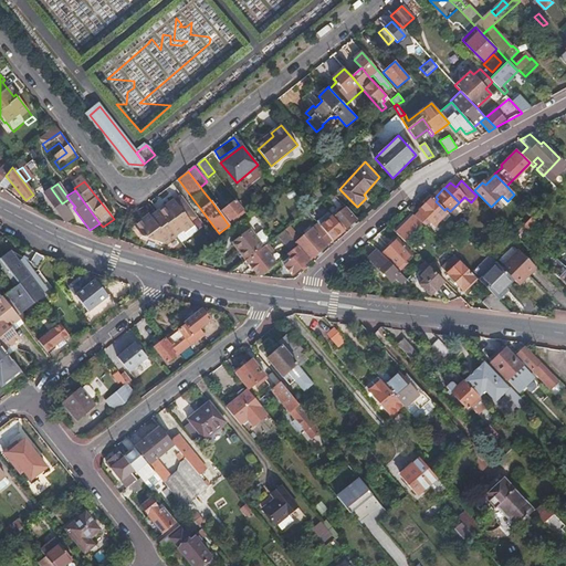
[(64,222),(72,217),(62,203),(53,191),(46,197),(62,220),(64,222)]
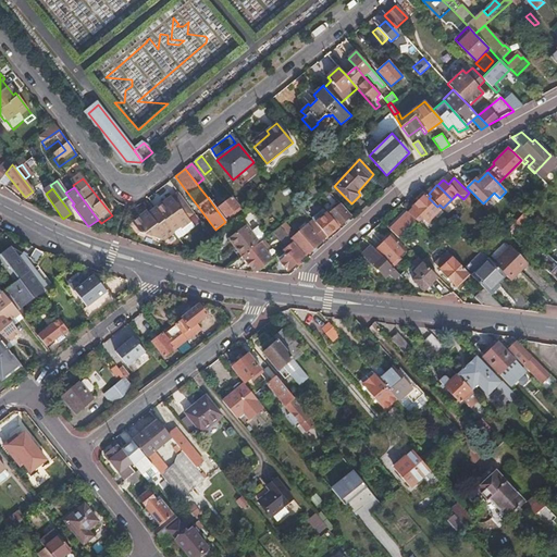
[(330,201),(333,197),(326,190),(323,194),(330,201)]
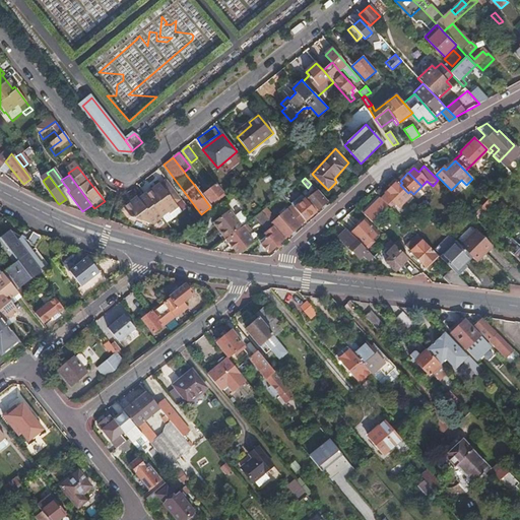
[(388,186),(390,188),(397,182),(397,181),(395,179),(388,186)]
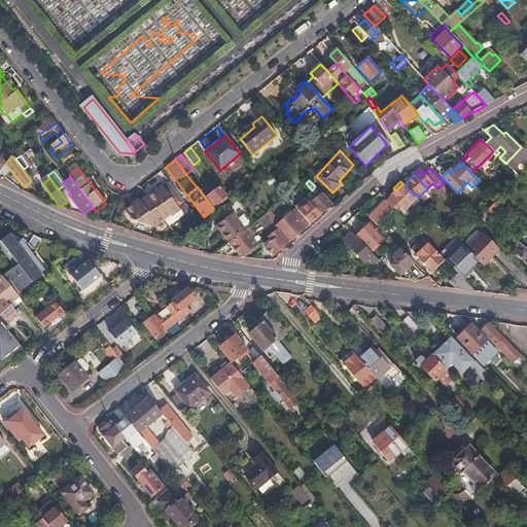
[(169,225),(189,210),(169,182),(148,199),(147,197),(141,202),(140,201),(134,206),(133,205),(125,211),(132,220),(154,226),(164,219),(169,225)]
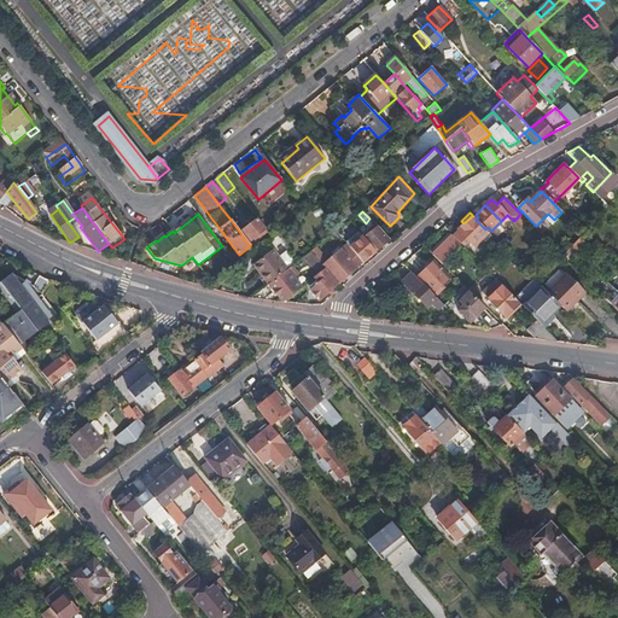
[(462,245),(464,246),(468,240),(473,245),(488,232),(485,229),(476,220),(472,216),(464,223),(452,235),(461,244),(462,245)]
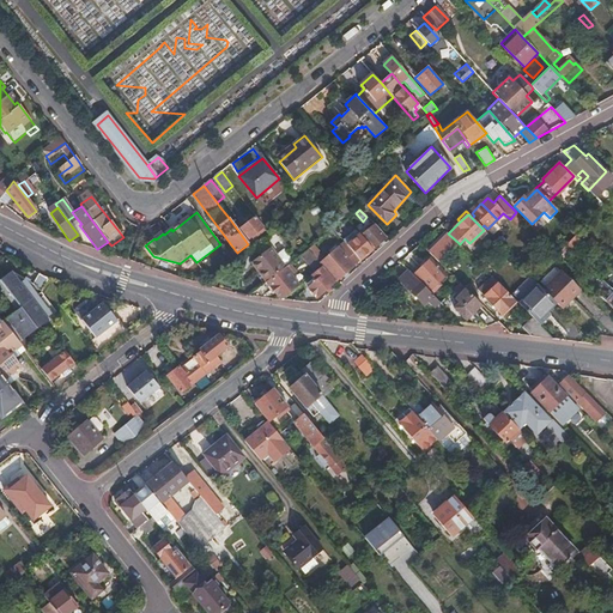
[(258,238),(261,243),(269,236),(255,218),(241,230),(248,240),(260,230),(262,234),(258,238)]
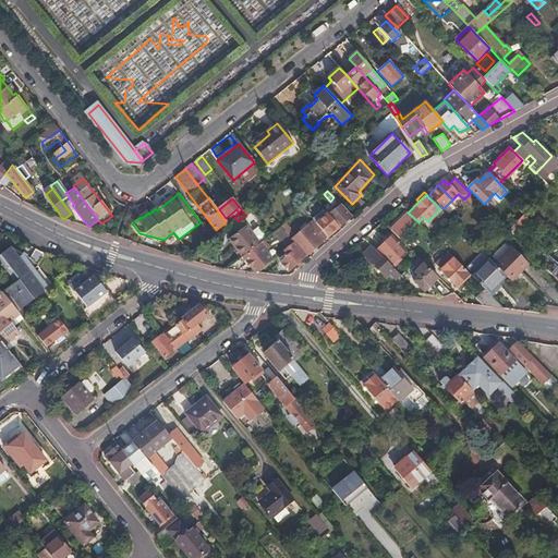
[(316,223),(327,238),(331,233),(339,227),(329,215),(315,198),(311,203),(316,209),(317,208),(325,217),(316,223)]
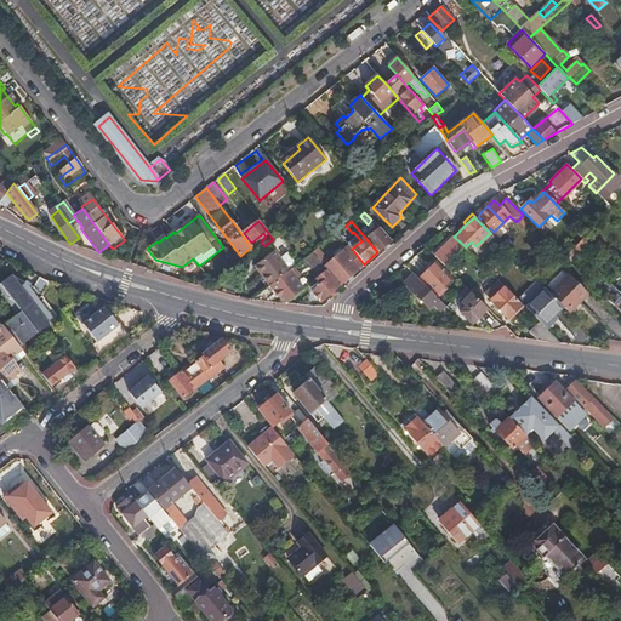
[(366,239),(377,252),(381,249),(391,240),(377,226),(374,229),(376,231),(366,239)]
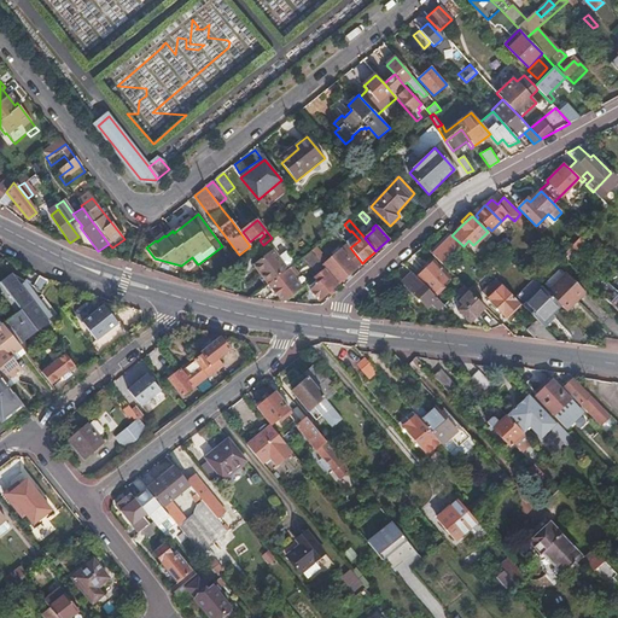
[(572,231),(579,238),(583,234),(576,227),(572,231)]
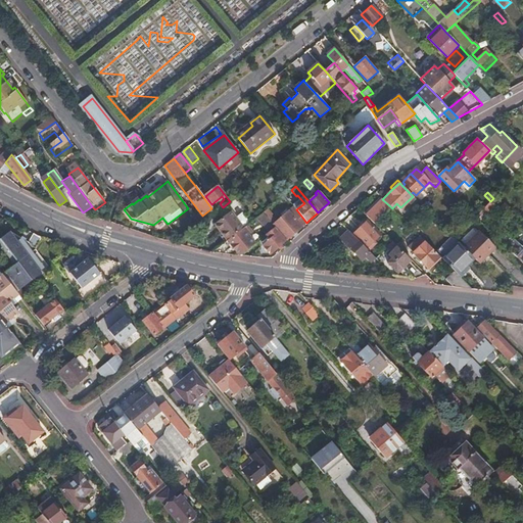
[(390,206),(382,199),(373,208),(366,216),(373,223),(390,206)]
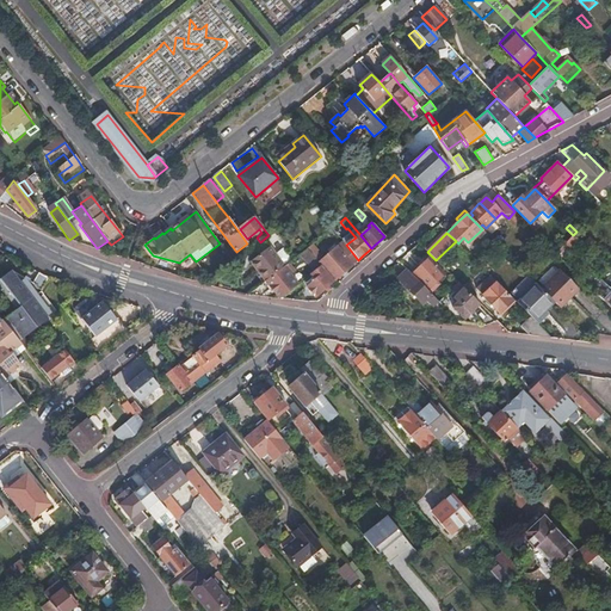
[(569,248),(565,244),(556,253),(561,258),(565,254),(569,248)]
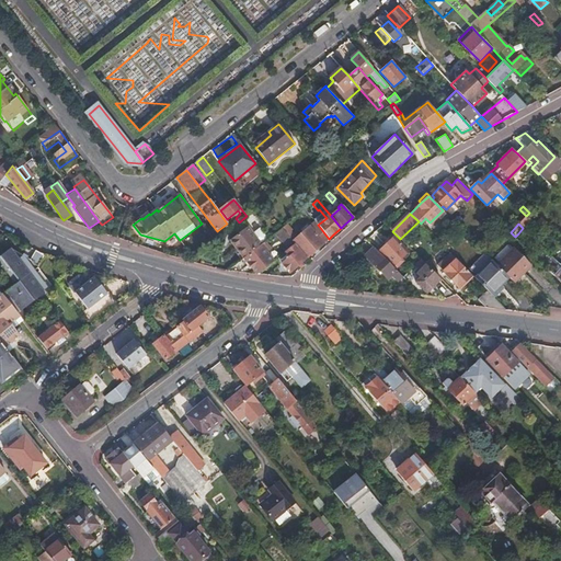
[(322,243),(329,239),(318,225),(311,230),(322,243)]
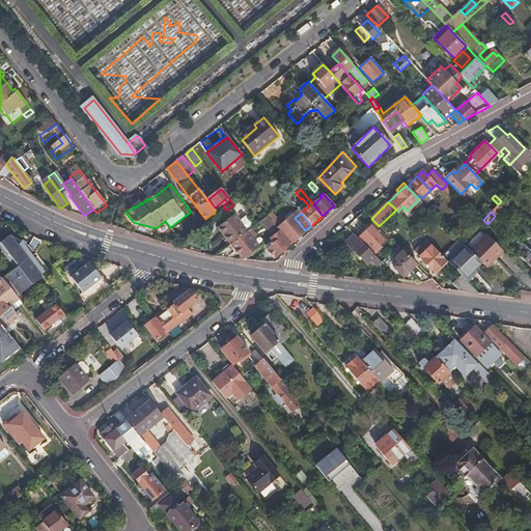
[(217,228),(230,245),(230,244),(246,231),(247,231),(233,216),(217,228)]
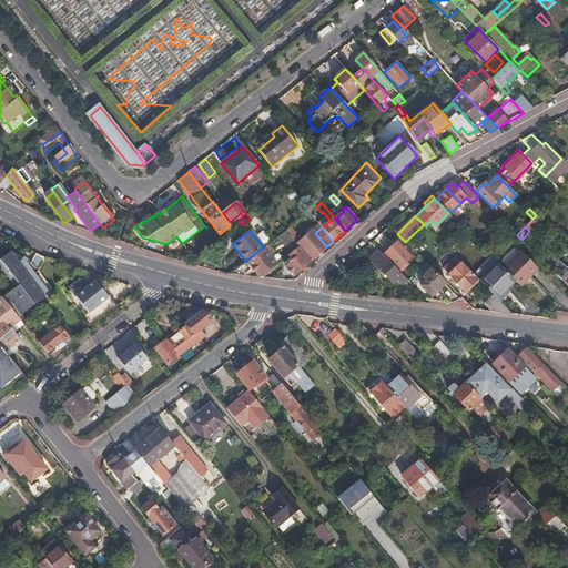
[(285,231),(279,235),(287,245),(293,241),(285,231)]
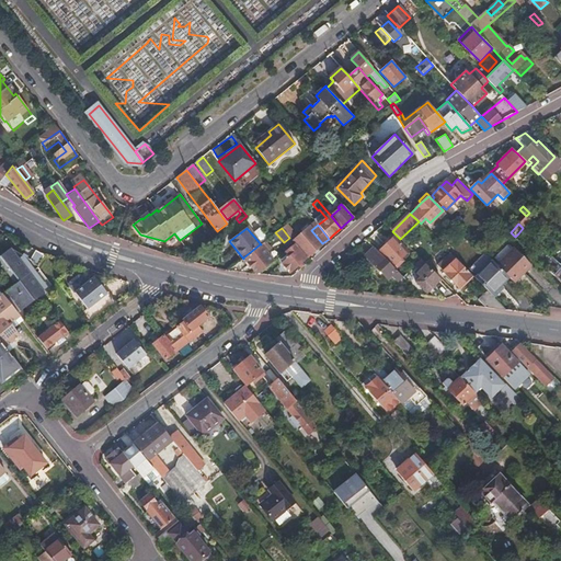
[(295,244),(306,258),(319,248),(322,243),(311,230),(309,228),(293,241),(295,244)]
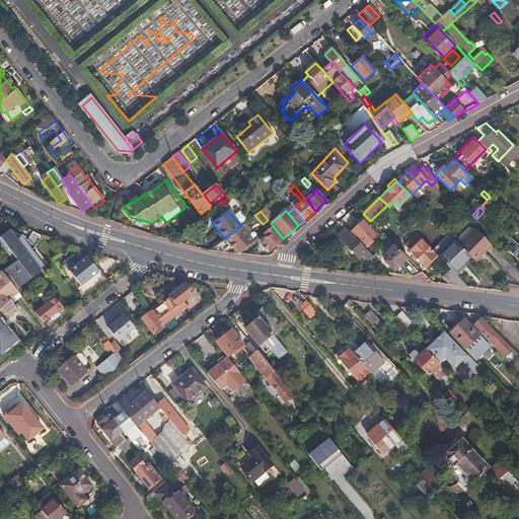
[(377,233),(364,220),(351,232),(364,246),(377,233)]
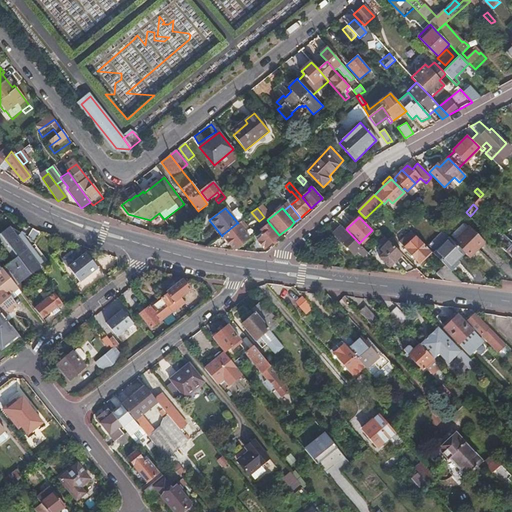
[(222,235),(234,250),(239,246),(248,240),(250,238),(243,231),(237,223),(222,235)]
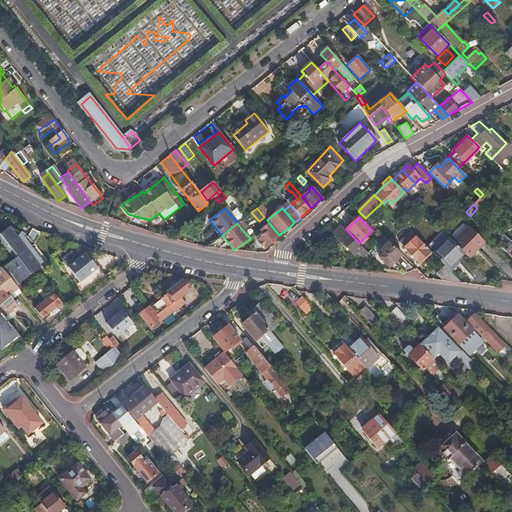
[(250,238),(248,240),(252,245),(258,240),(264,249),(270,243),(279,235),(269,223),(263,228),(267,232),(264,234),(263,232),(259,235),(257,233),(250,238)]
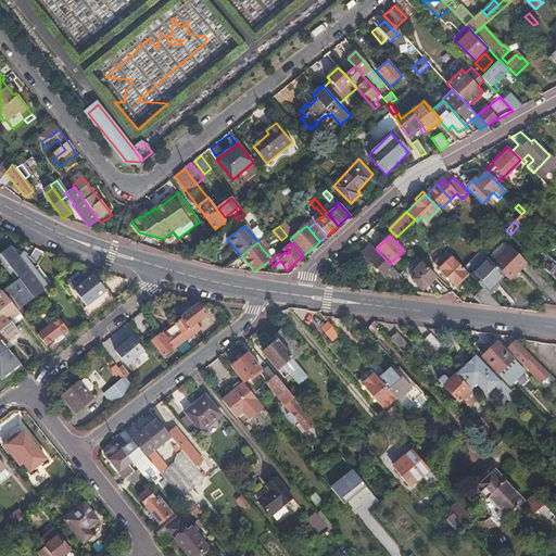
[(399,275),(368,244),(361,251),(369,261),(368,262),(384,278),(388,275),(391,278),(394,279),(399,275)]
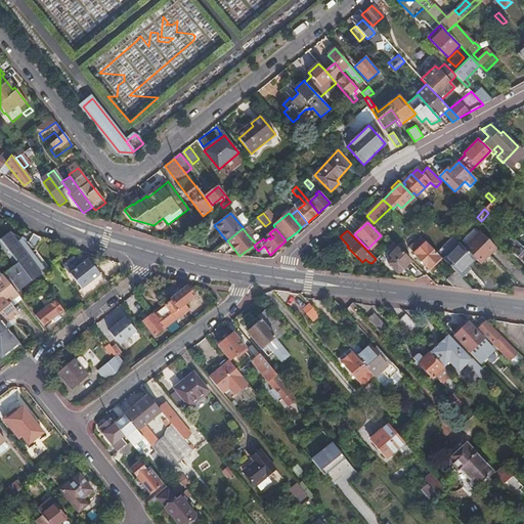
[(0,248),(14,265),(3,275),(11,286),(18,293),(27,286),(24,281),(29,276),(31,278),(41,269),(37,265),(41,262),(32,251),(35,249),(41,237),(36,234),(33,232),(28,242),(9,231),(0,239),(0,248)]
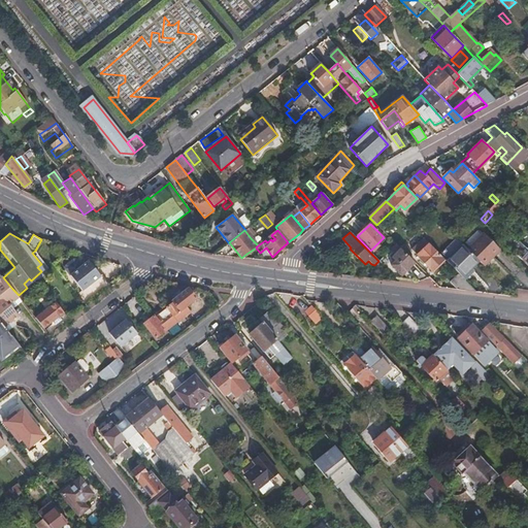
[(477,239),(495,257),(501,251),(484,233),(477,239)]
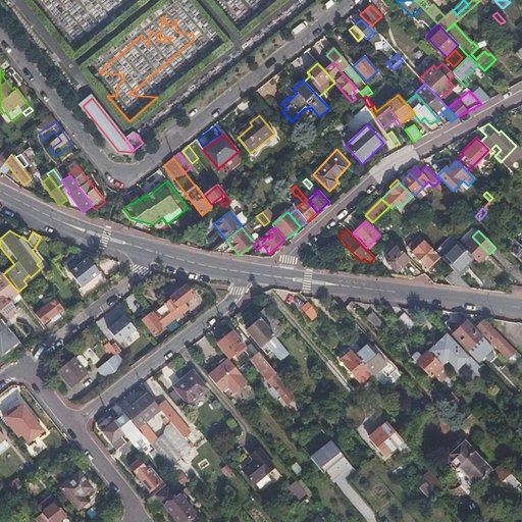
[(479,264),(489,254),(472,237),(467,242),(462,246),(473,258),(479,264)]
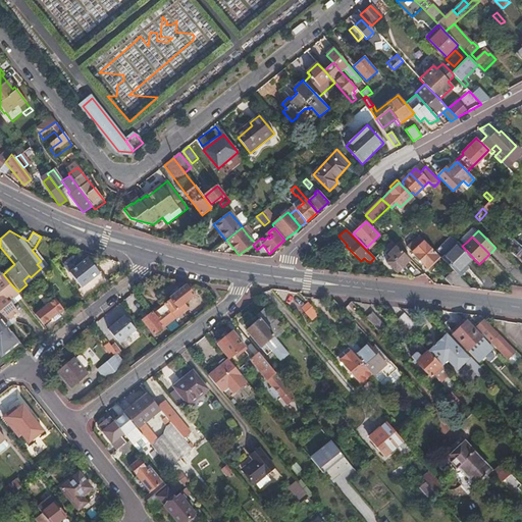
[(428,268),(439,256),(424,241),(412,252),(428,268)]
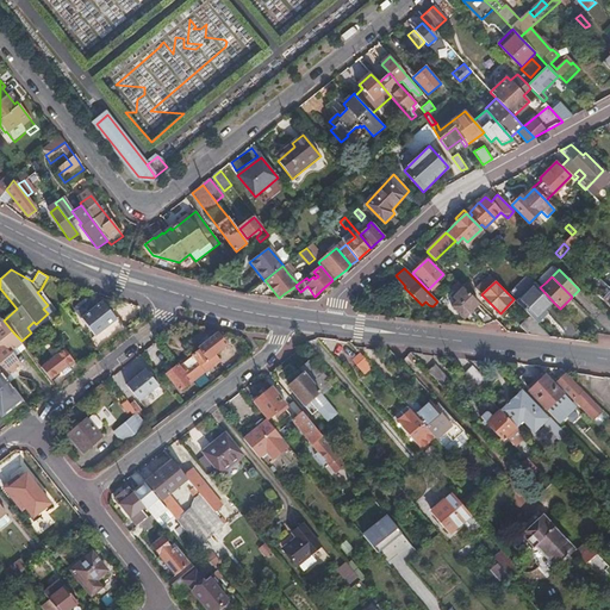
[(528,315),(535,321),(553,302),(540,287),(535,284),(524,294),(516,303),(528,315)]
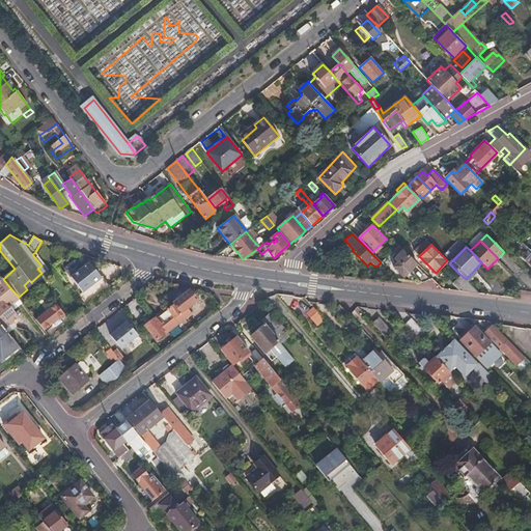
[(418,264),(403,250),(394,259),(398,262),(393,268),(401,276),(407,271),(409,273),(418,264)]
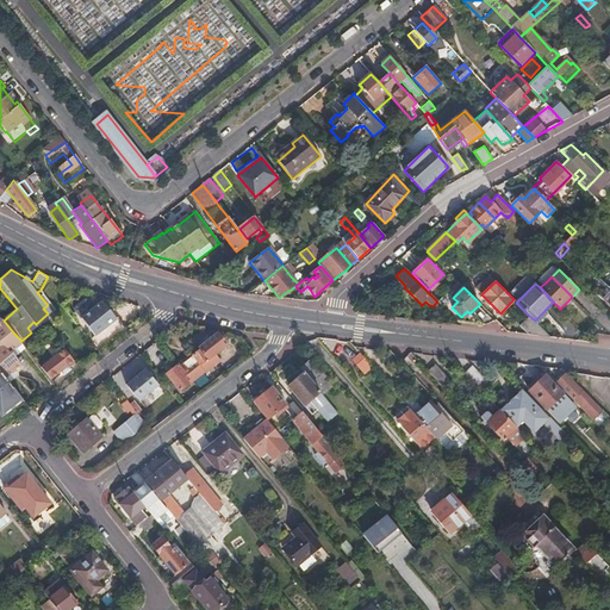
[(56,307),(41,290),(37,292),(48,305),(43,309),(48,313),(53,310),(56,307)]
